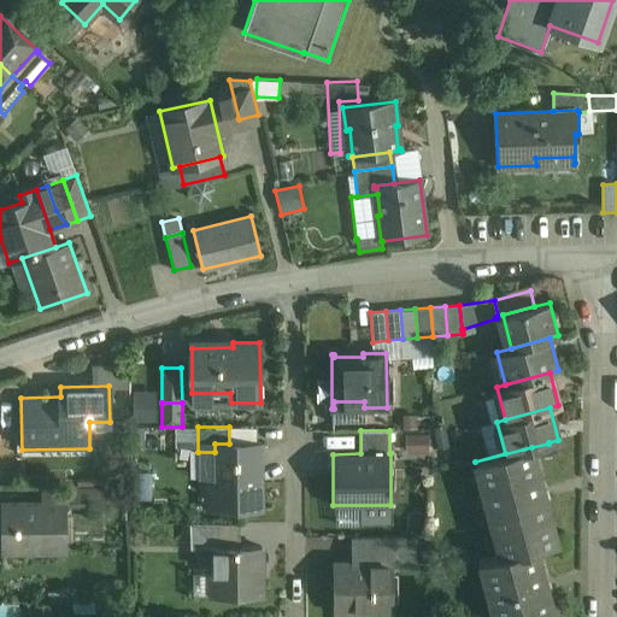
[(429,433),(406,434),(407,452),(430,451),(429,433)]
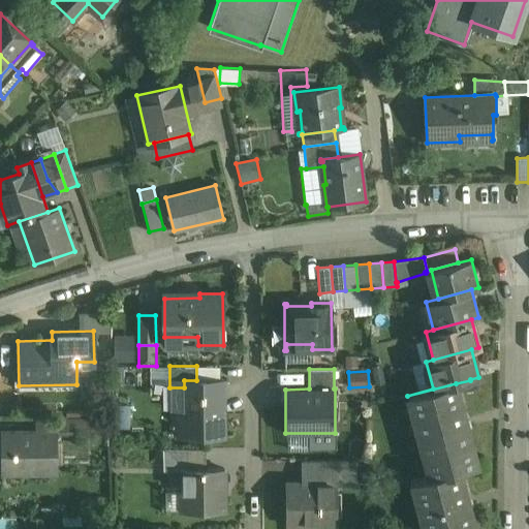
[(196,380),(184,380),(184,387),(185,409),(183,409),(183,436),(225,436),(225,435),(224,435),(223,381),(224,381),(224,380),(196,380)]
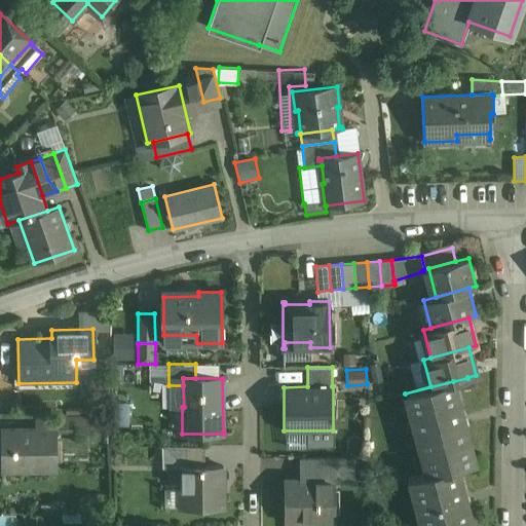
[(453,381),(405,393),(411,416),(416,414),(426,451),(421,452),(426,474),(426,475),(457,467),(475,463),(453,381)]
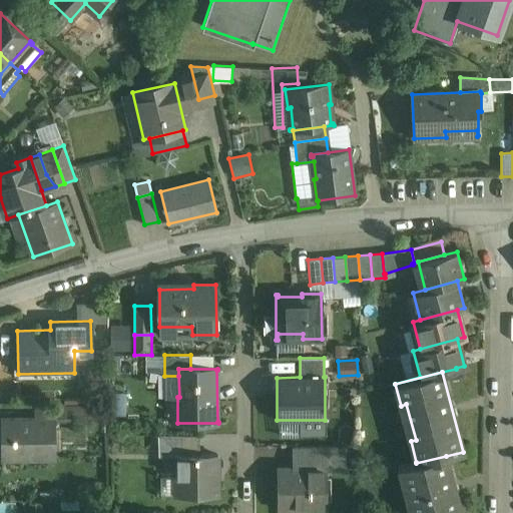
[(63,406),(37,406),(37,419),(54,419),(54,420),(64,420),(63,406)]
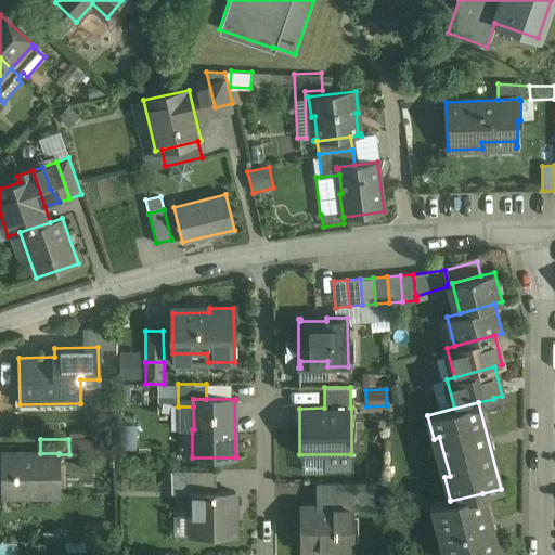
[(40,453),(1,453),(1,495),(60,495),(59,454),(59,453),(40,453)]
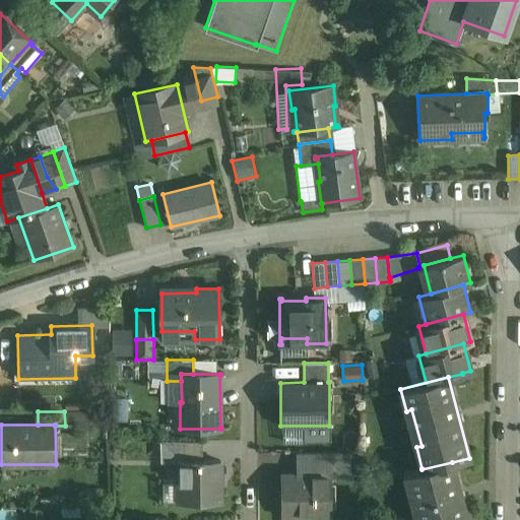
[(185,441),(159,441),(160,462),(179,462),(179,461),(185,461),(185,441)]
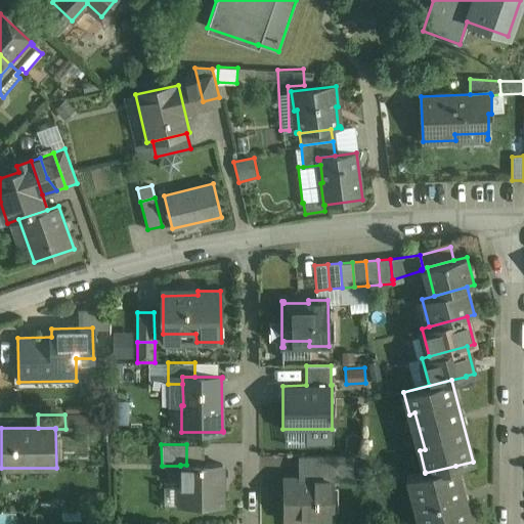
[(204,465),(204,444),(186,444),(186,465),(204,465)]
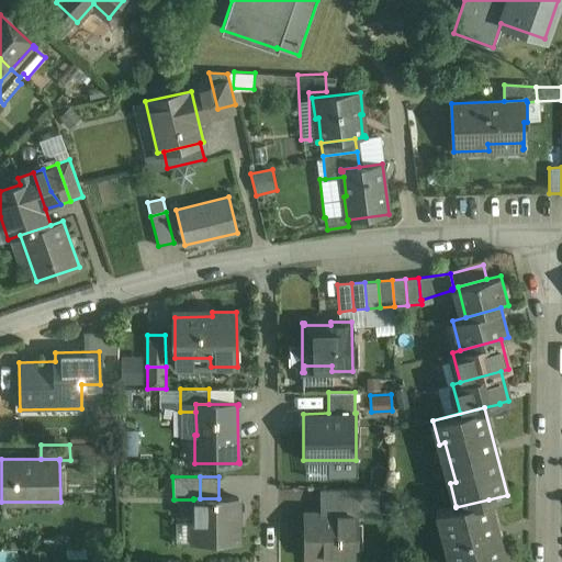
[(377,489),(322,490),(322,513),(357,512),(357,514),(377,514),(377,489)]
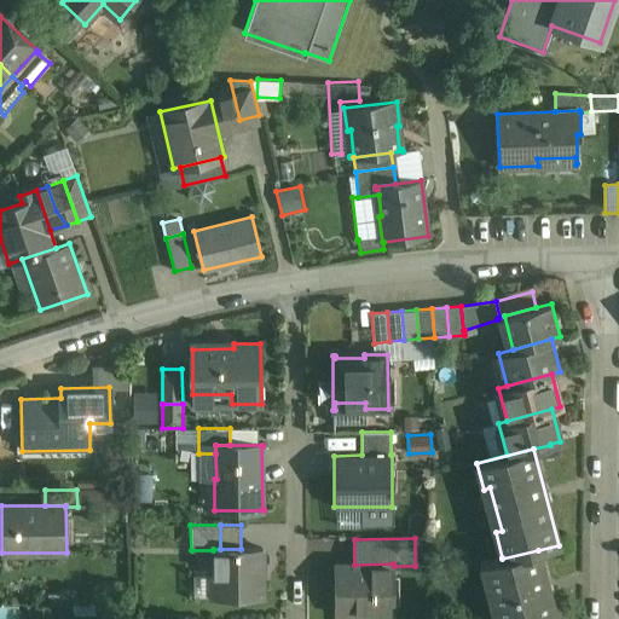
[(220,549),(213,549),(213,550),(213,597),(262,597),(262,549),(241,549),(220,549)]
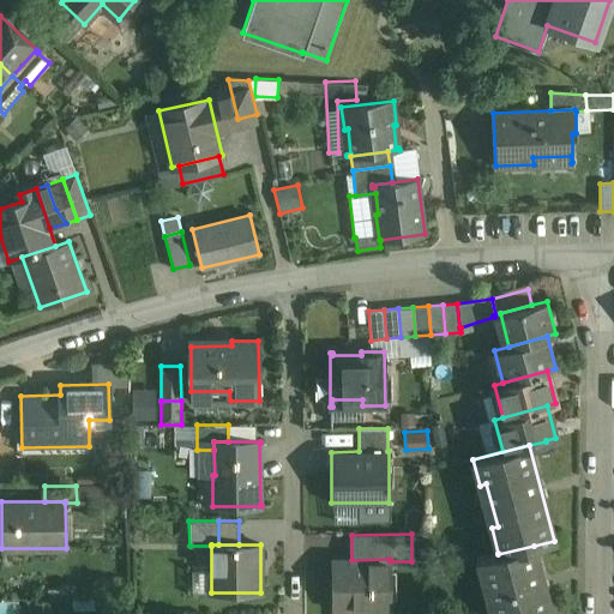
[(552,613),(534,546),(498,554),(498,553),(477,559),(479,560),(485,559),(489,576),(482,577),(492,613),(552,613)]
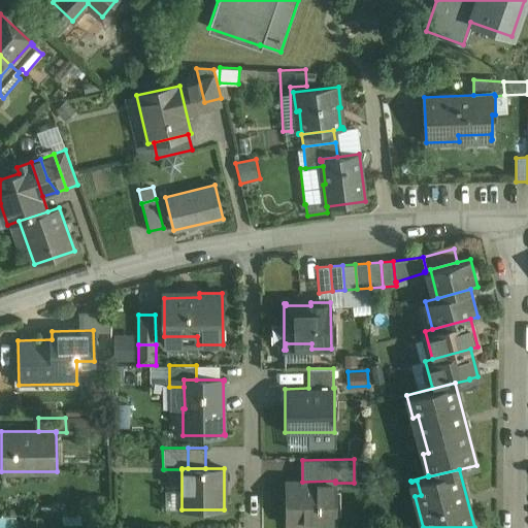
[(335,481),(302,482),(302,491),(286,492),(286,523),(335,523),(335,483),(335,481)]
